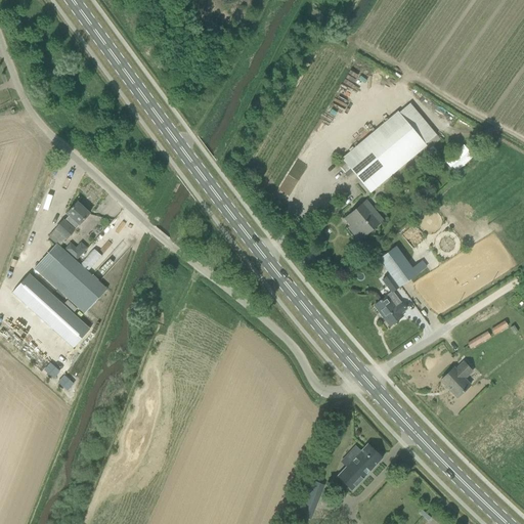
[(398,112),(341,159),(370,193),(427,146),(398,112)]
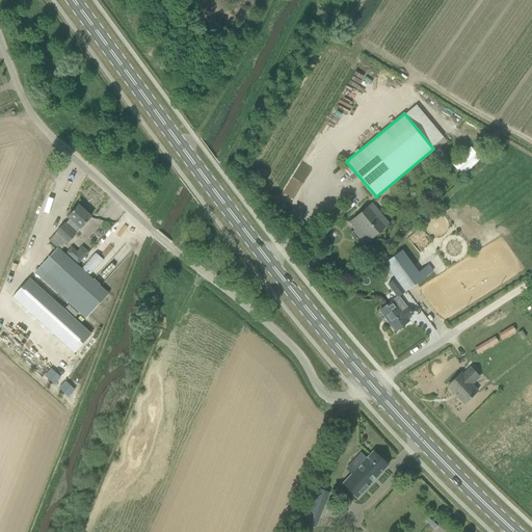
[(458,169),(463,175),(479,160),(475,155),(458,169)]
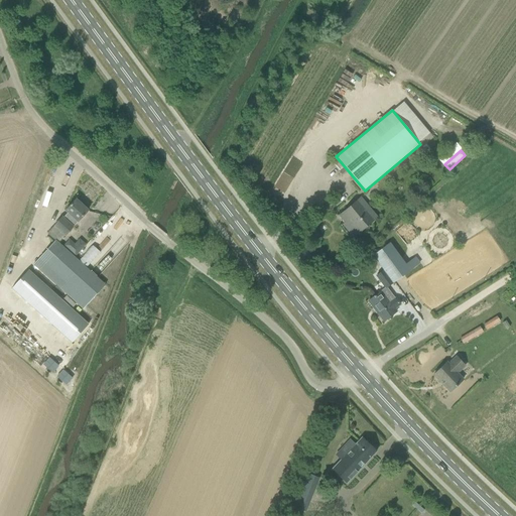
[(372,212),(360,198),(340,216),(346,223),(349,220),(360,232),(364,229),(369,229),(370,224),(373,221),(368,215),(372,212)]
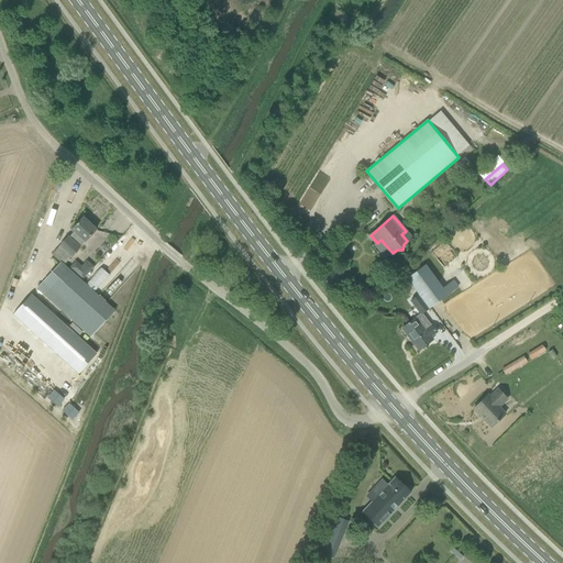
[(64,265),(92,234),(96,230),(83,218),(72,230),(74,232),(68,238),(52,255),(61,263),(36,288),(66,316),(90,338),(114,311),(90,289),(64,265)]
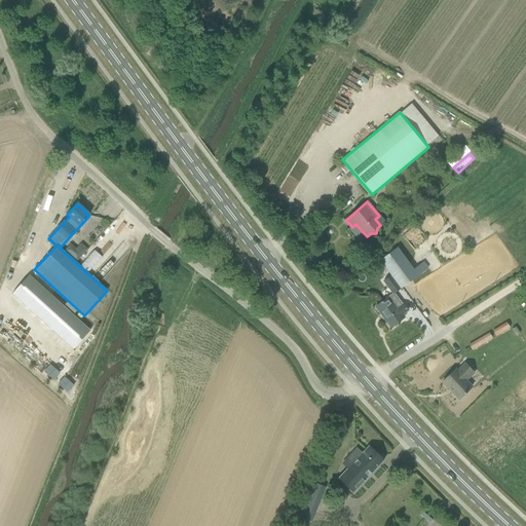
[(76,249),(71,255),(77,261),(87,250),(81,243),(76,249)]
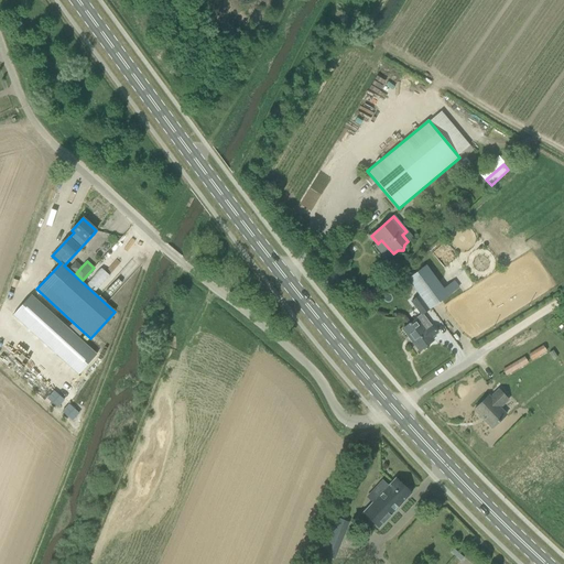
[(419,295),(411,302),(421,316),(459,288),(455,281),(444,289),(426,266),(408,280),(419,295)]
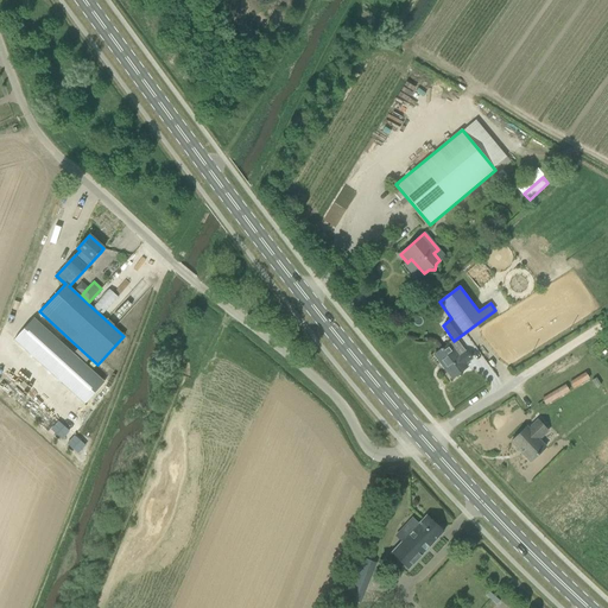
[(93,305),(101,314),(118,297),(108,289),(93,305)]
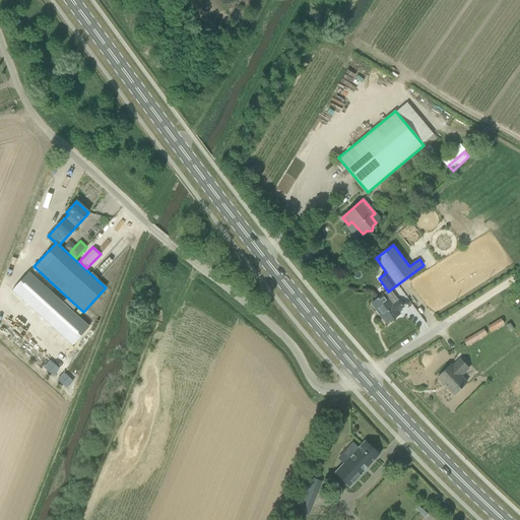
[(29,272),(12,291),(50,325),(72,345),(89,327),(67,307),(29,272)]
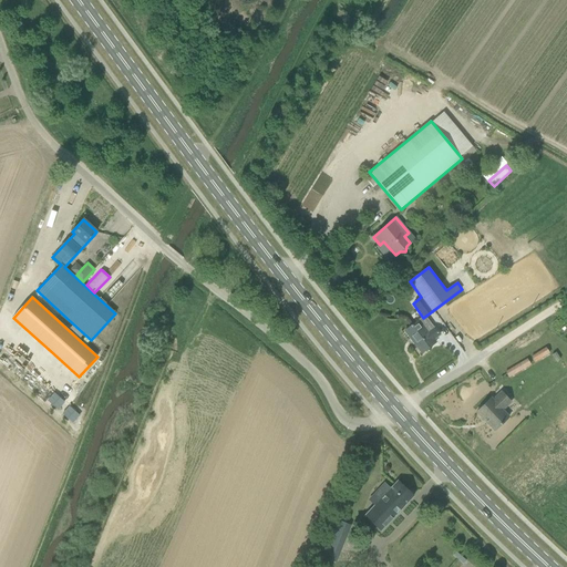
[(419,320),(405,331),(422,353),(435,342),(433,340),(440,334),(434,328),(428,332),(419,320)]
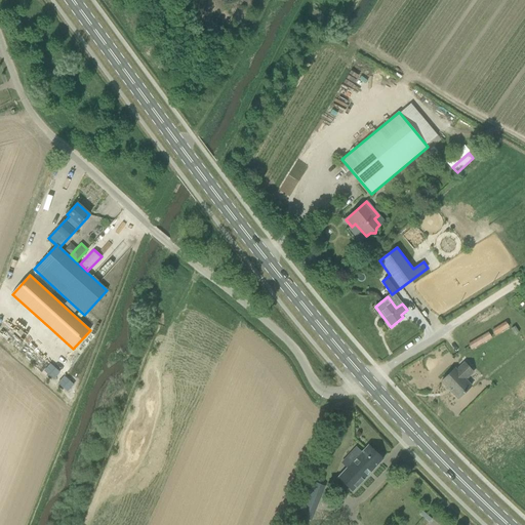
[(506,322),(491,330),(495,335),(509,327),(506,322)]
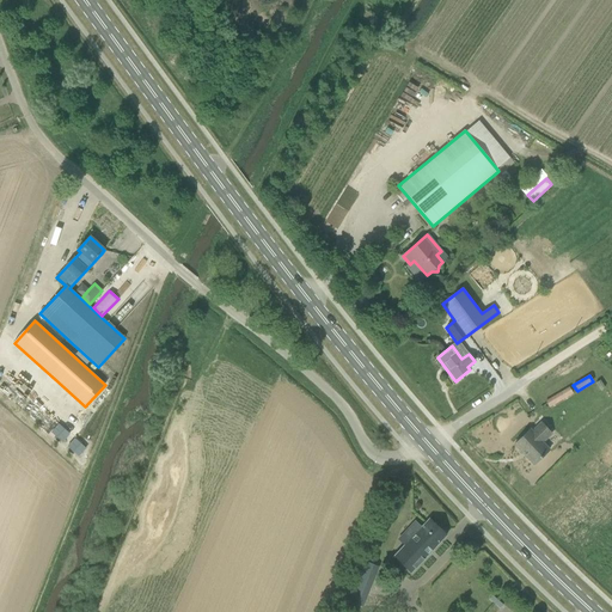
[(605,389),(600,380),(595,384),(600,391),(605,389)]
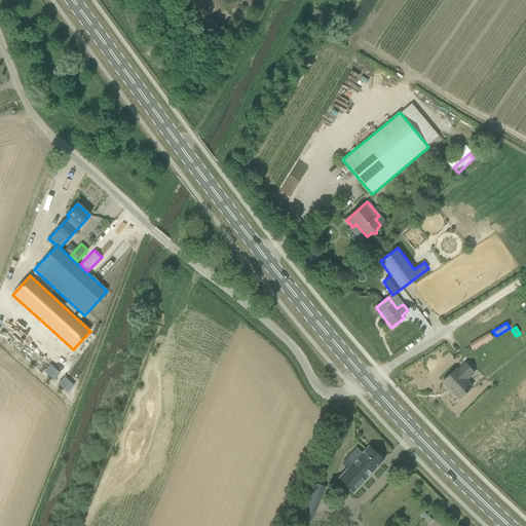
[(473,351),(493,339),(489,333),(468,344),(473,351)]
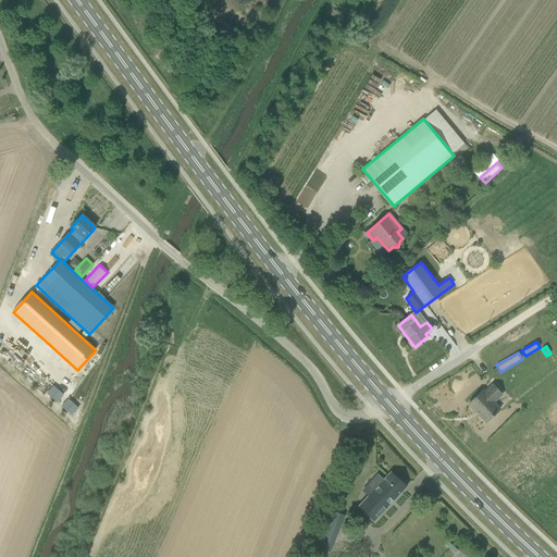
[(482,391),(467,405),(485,424),(500,410),(495,404),(503,395),(492,384),(484,392),(482,391)]
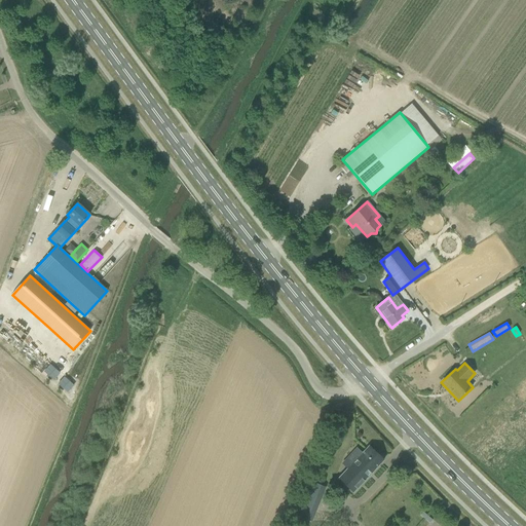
[(60,373),(50,365),(44,372),(53,380),(60,373)]
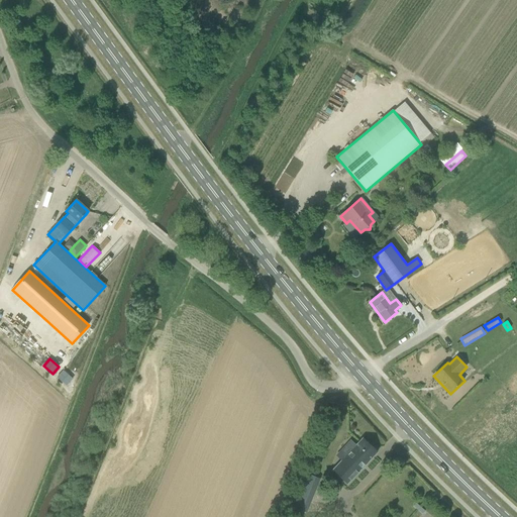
[(73,379),(63,371),(57,378),(66,386),(73,379)]
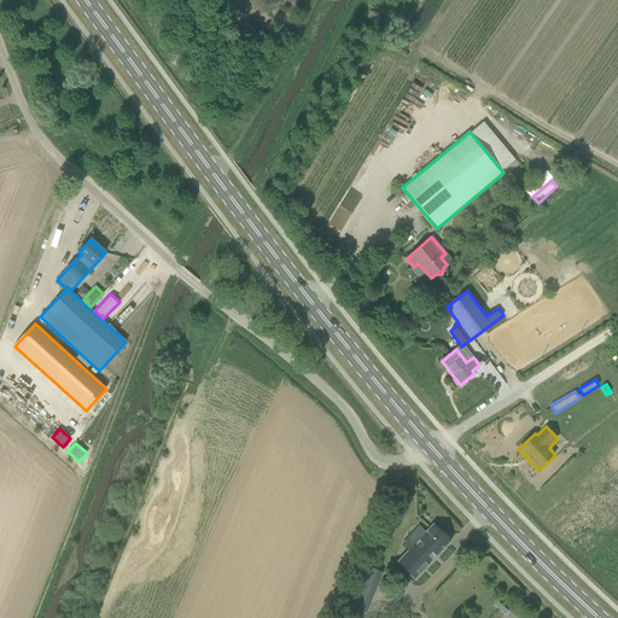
[(415,578),(452,541),(450,540),(450,537),(447,535),(444,535),(433,524),(397,563),(415,578)]
